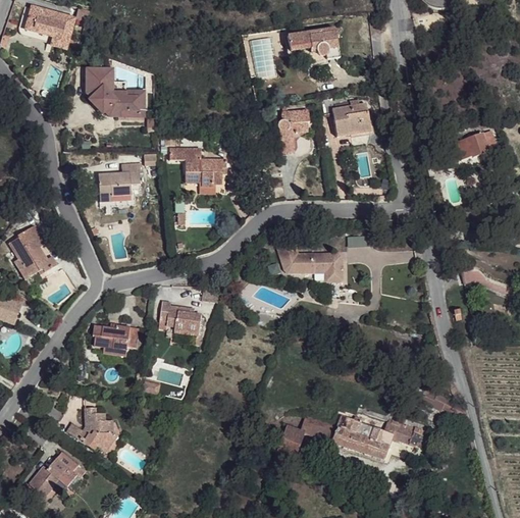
[(21,3),(17,19),(24,22),(23,26),(35,29),(34,31),(45,34),(42,39),(49,41),(48,45),(60,48),(70,16),(21,3)]
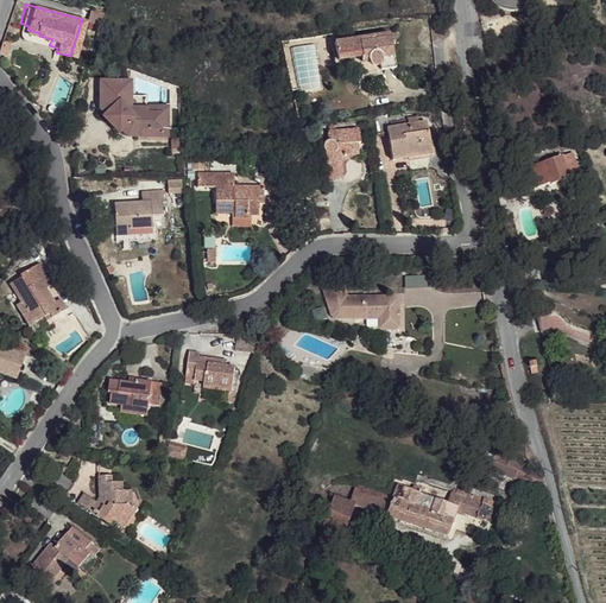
[(29,26),(20,23),(18,31),(19,35),(21,38),(49,45),(52,39),(39,36),(40,33),(27,30),(29,26)]
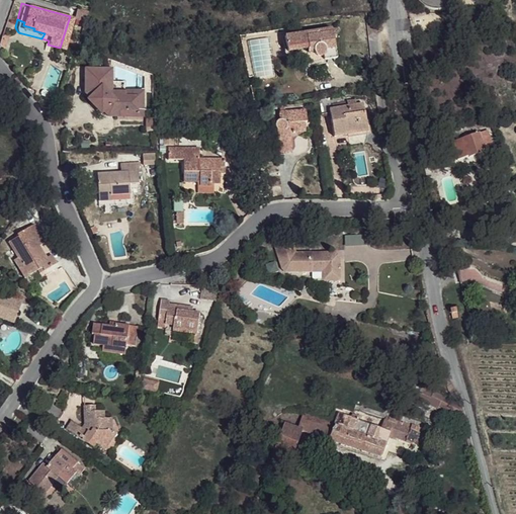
[(332,56),(327,27),(281,35),(283,51),(305,47),(305,50),(309,50),(310,53),(313,54),(314,57),(319,56),(320,59),(332,56)]
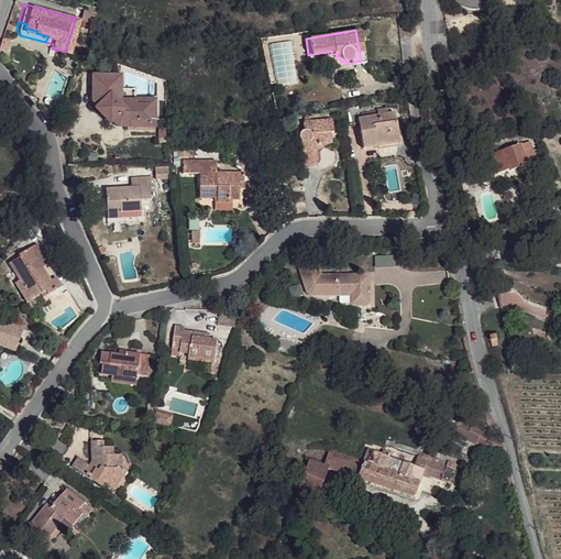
[(331,51),(308,55),(309,59),(322,57),(326,68),(348,64),(347,61),(341,62),(340,58),(337,57),(336,54),(331,54),(331,51)]
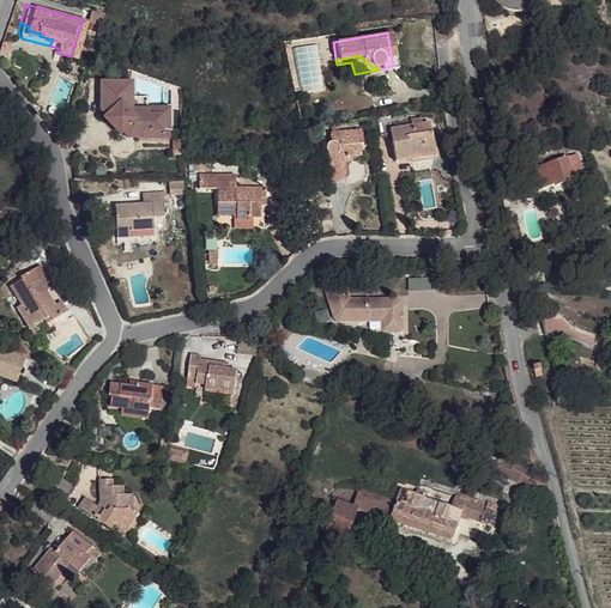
[(128,81),(100,80),(98,95),(97,96),(97,108),(100,109),(104,114),(103,116),(115,129),(118,127),(123,134),(123,135),(132,135),(132,129),(157,129),(157,116),(144,114),(143,108),(127,108),(128,95),(128,81)]
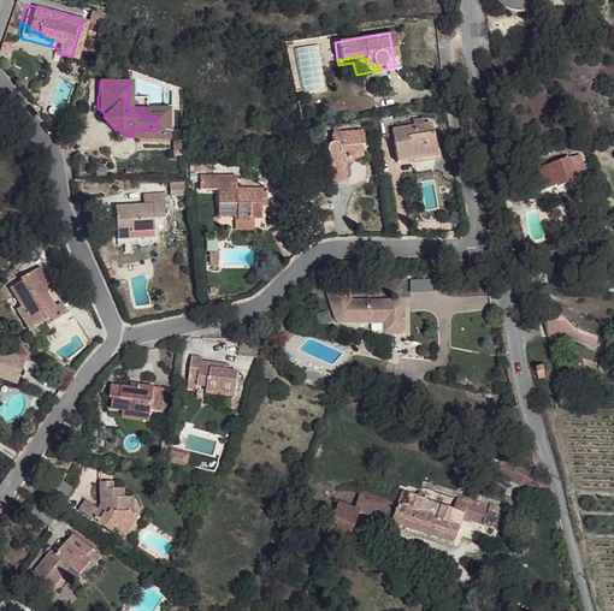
[(143,96),(129,95),(128,108),(143,108),(145,114),(158,117),(158,130),(133,130),(133,136),(164,137),(165,108),(143,107),(143,96)]
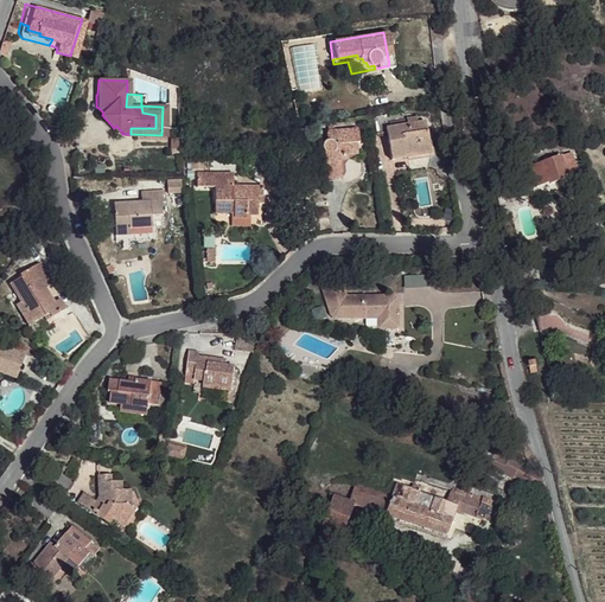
[(379,110),(368,111),(370,132),(382,129),(387,157),(403,154),(403,147),(416,145),(416,139),(424,138),(421,120),(411,121),(403,122),(382,126),(379,110)]
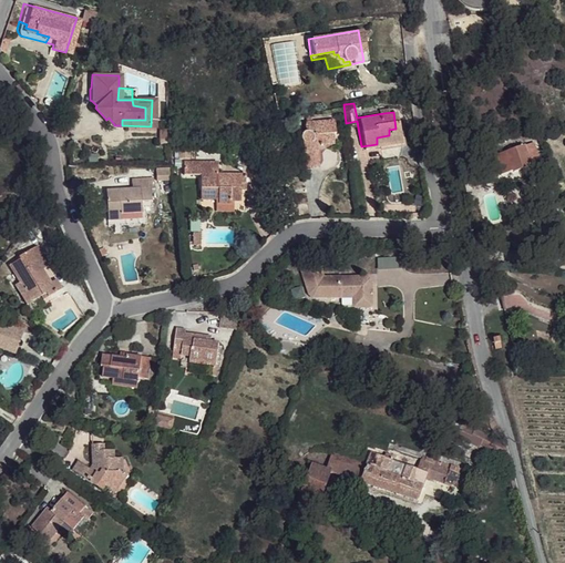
[(329,118),(301,120),(300,131),(298,131),(298,136),(301,139),(304,159),(319,159),(318,142),(329,141),(328,131),(330,130),(329,118)]
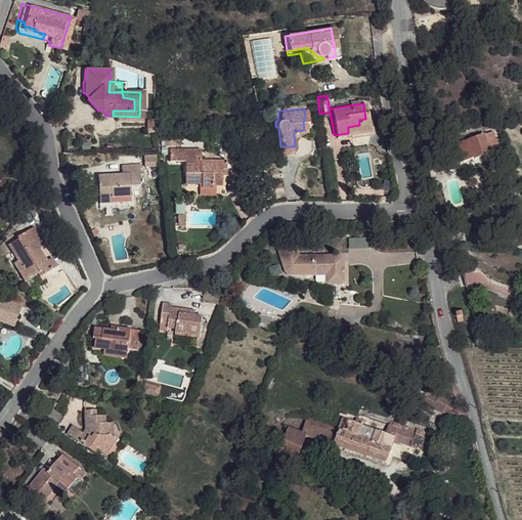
[(368,134),(365,119),(359,120),(359,125),(348,127),(348,133),(350,138),(368,134)]
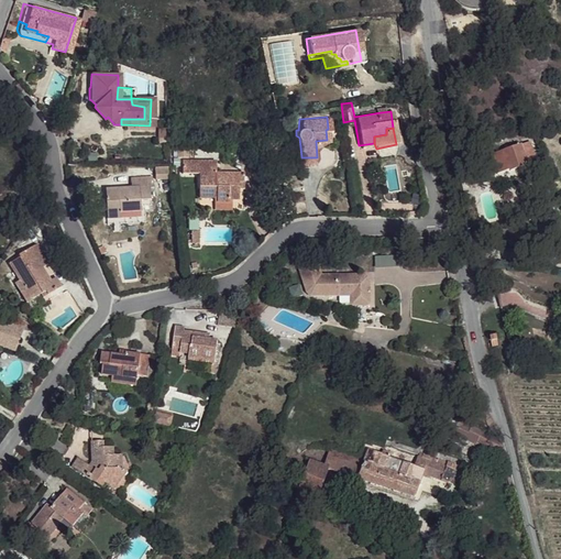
[(330,130),(328,129),(326,130),(327,140),(316,141),(317,157),(301,160),(301,163),(317,162),(320,157),(320,145),(328,144),(330,141),(330,130)]
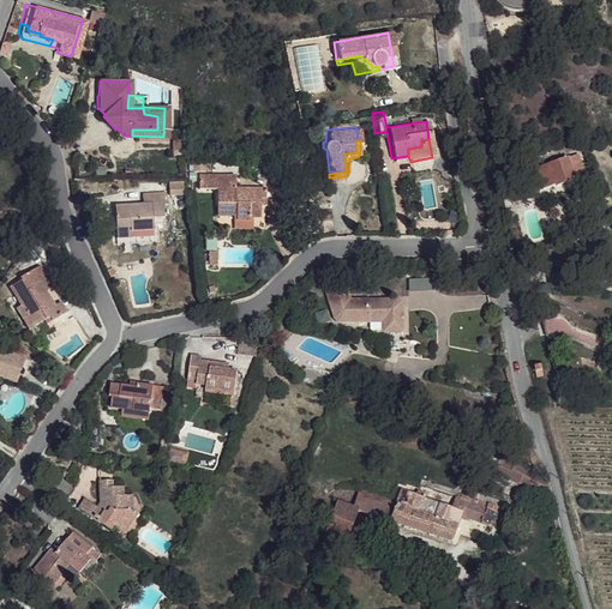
[(576,152),(565,155),(571,172),(580,169),(576,152)]
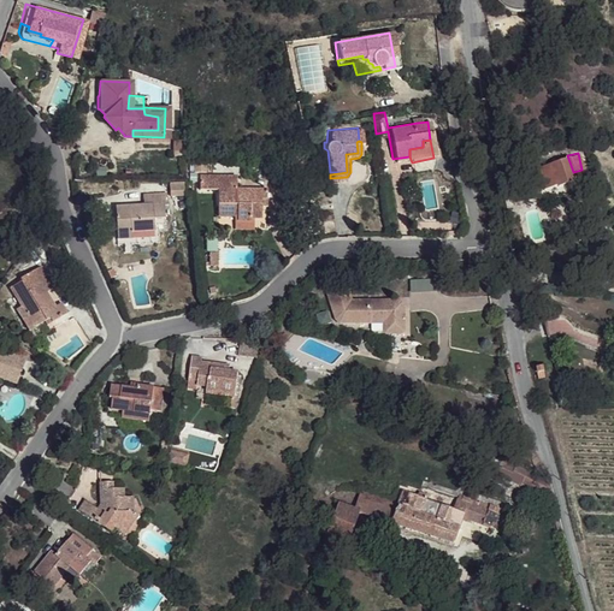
[(535,172),(530,175),(536,190),(539,189),(538,187),(555,182),(556,183),(574,176),(573,172),(567,155),(532,165),(535,172)]
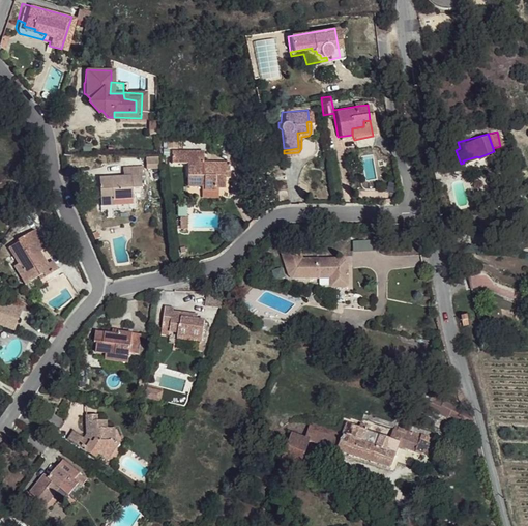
[(203,149),(174,148),(173,161),(188,162),(187,183),(205,183),(205,186),(216,187),(216,185),(225,185),(226,173),(223,173),(223,169),(229,169),(230,161),(203,159),(203,149)]
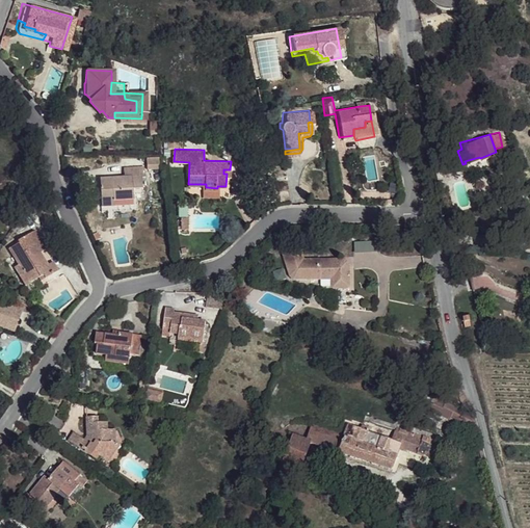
[(142,165),(122,166),(123,176),(99,178),(102,206),(113,205),(113,200),(133,196),(132,187),(140,186),(140,176),(142,175),(142,165)]
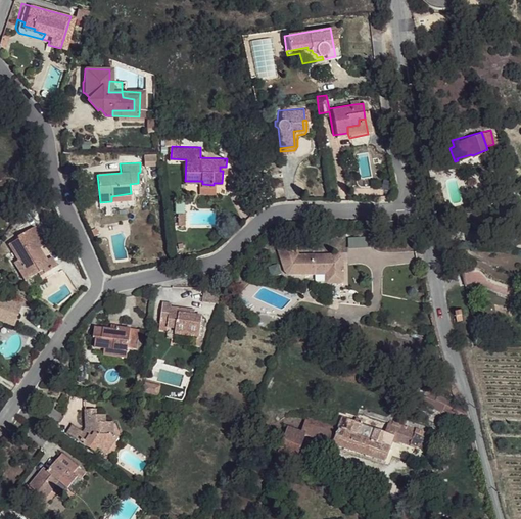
[(226,187),(226,167),(220,167),(220,171),(223,171),(222,183),(214,183),(214,185),(202,184),(202,181),(185,181),(185,187),(194,188),(202,193),(206,192),(214,193),(223,191),(226,187)]
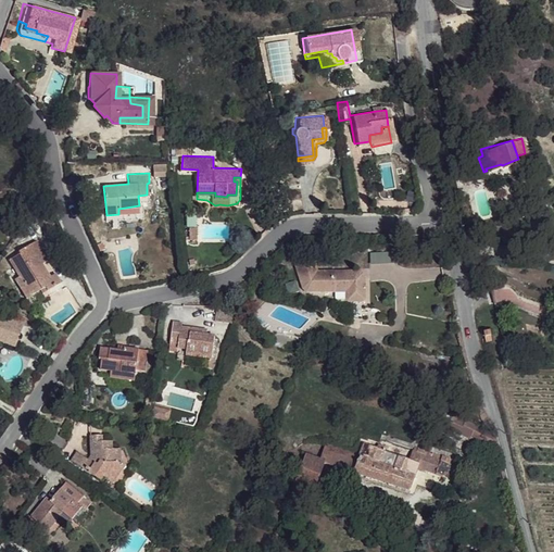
[(148,199),(147,195),(138,196),(139,205),(118,209),(118,214),(106,215),(106,221),(118,220),(120,216),(142,214),(142,201),(148,199)]
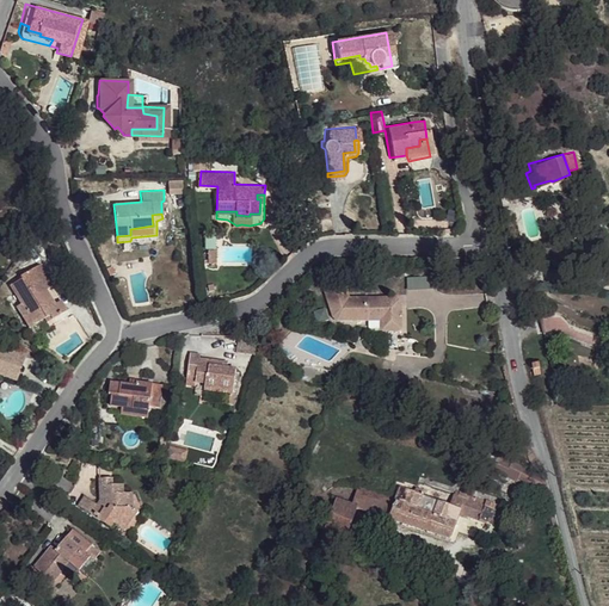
[(44,276),(38,266),(24,273),(30,284),(44,276)]
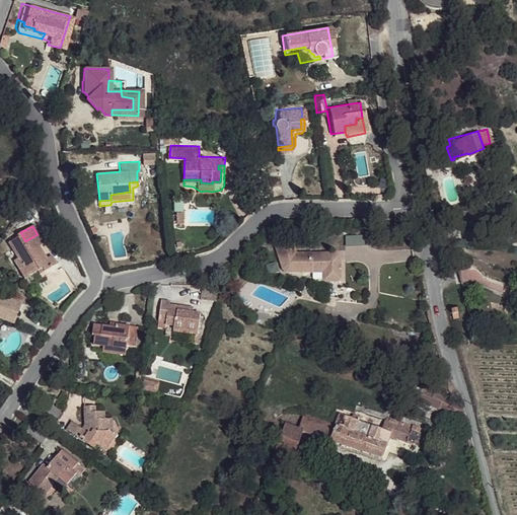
[(367,241),(366,230),(343,231),(343,241),(367,241)]
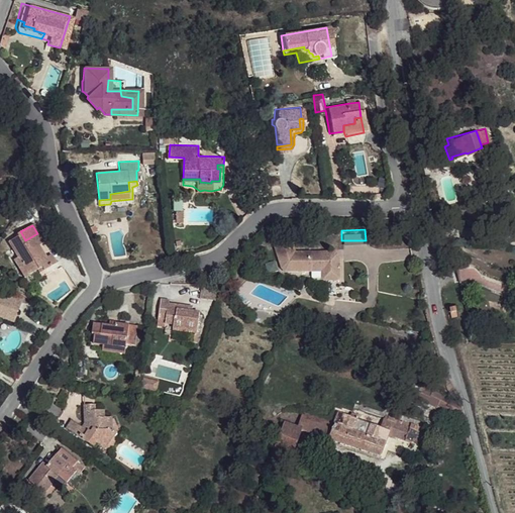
[(41,242),(37,233),(25,240),(13,248),(16,255),(26,273),(39,267),(41,270),(54,262),(48,253),(44,255),(38,244),(41,242)]
